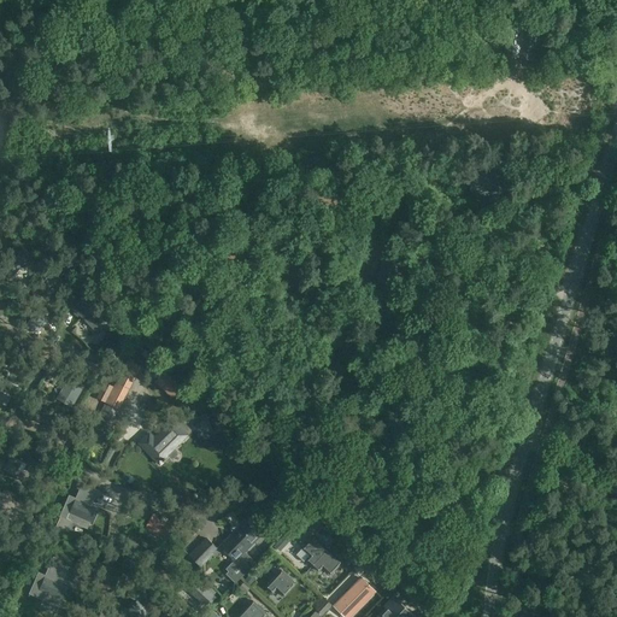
[(534,63),(540,36),(541,25),(511,19),(503,57),(534,63)]
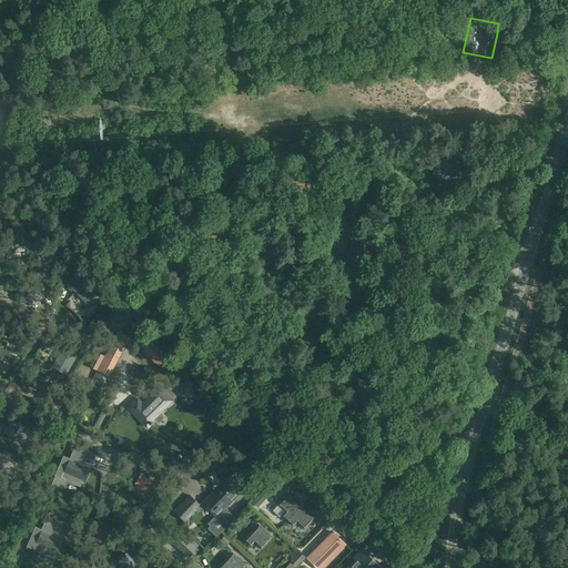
[(21,231),(6,249),(12,254),(19,246),(22,249),(27,244),(23,241),(28,236),(21,231)]
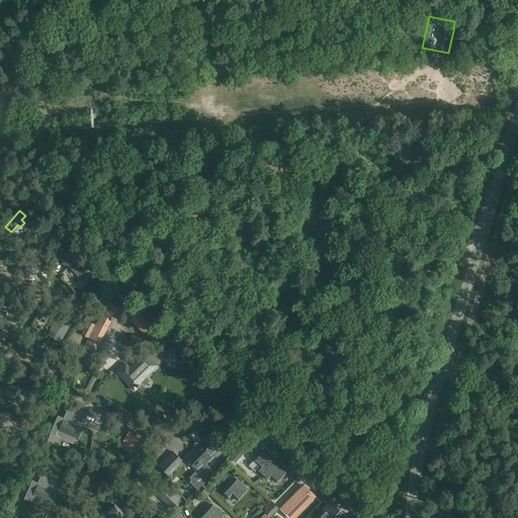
[(36,246),(48,237),(52,241),(56,237),(52,233),(54,231),(49,226),(31,241),(36,246)]
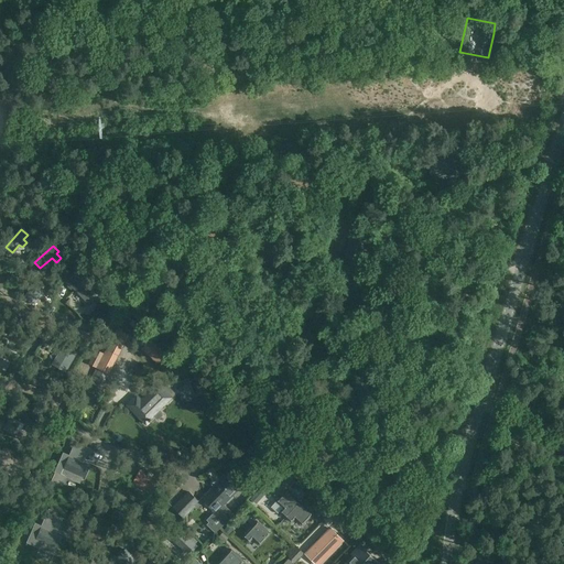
[(35,283),(24,296),(34,304),(45,291),(35,283)]
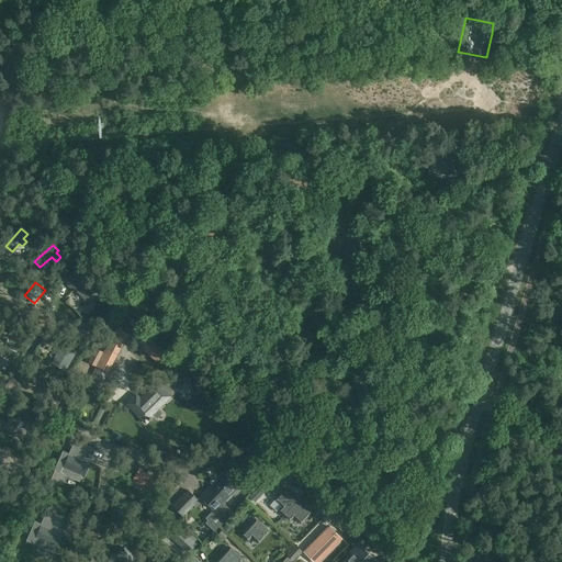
[(113,335),(103,353),(97,367),(82,393),(93,398),(125,340),(127,336),(116,330),(113,335)]
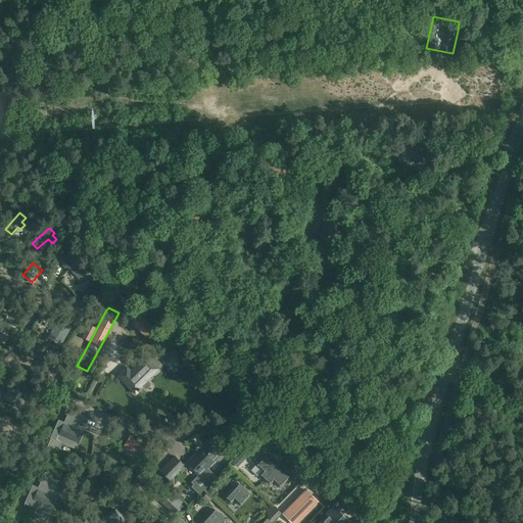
[(140,316),(132,324),(146,337),(154,328),(140,316)]
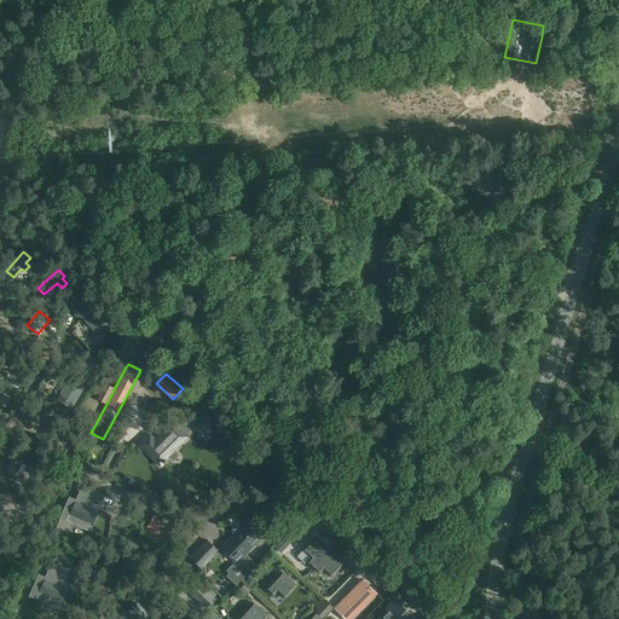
[(70,379),(58,399),(73,408),(84,387),(70,379)]
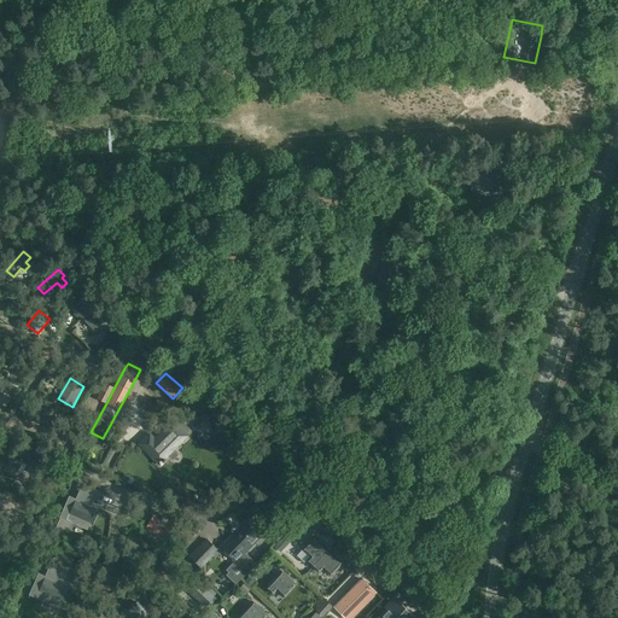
[(0,380),(0,402),(4,406),(13,389),(0,380)]
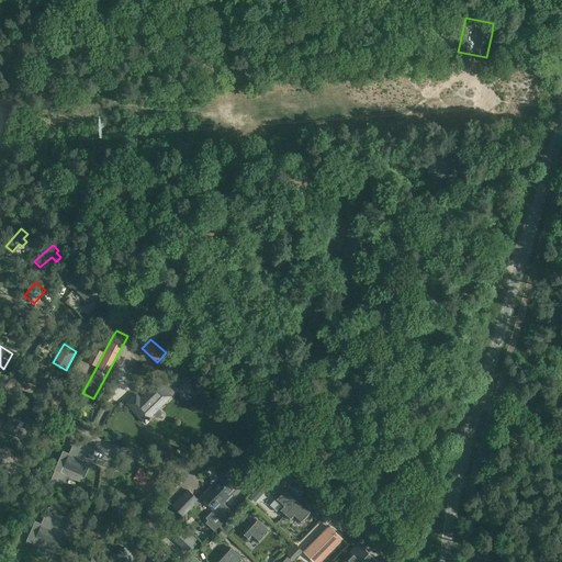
[(97,367),(103,353),(96,349),(89,362),(97,367)]
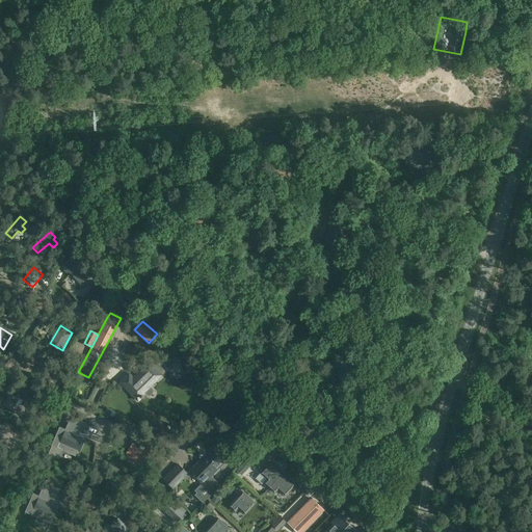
[(129,373),(121,380),(132,392),(131,393),(137,400),(150,388),(149,387),(153,383),(162,374),(150,362),(134,377),(129,373)]
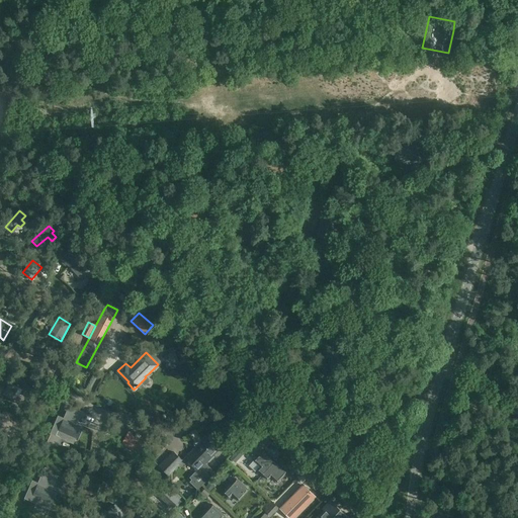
[(10,382),(3,395),(19,404),(22,398),(13,393),(17,387),(10,382)]
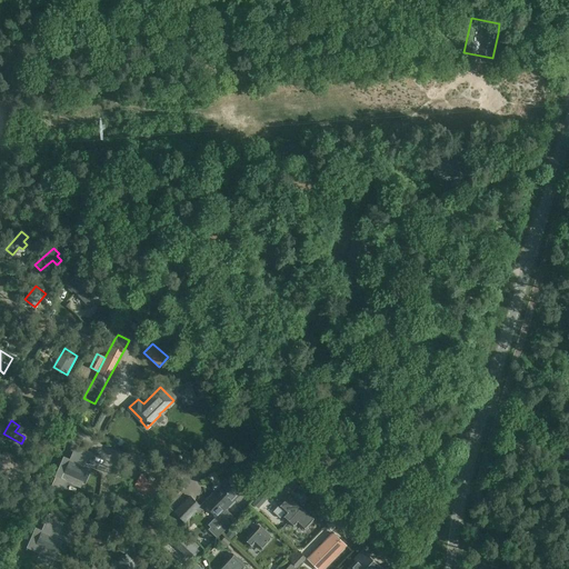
[(91,452),(77,446),(70,460),(65,457),(56,477),(81,488),(82,482),(85,483),(91,469),(82,465),(85,460),(87,461),(91,452)]
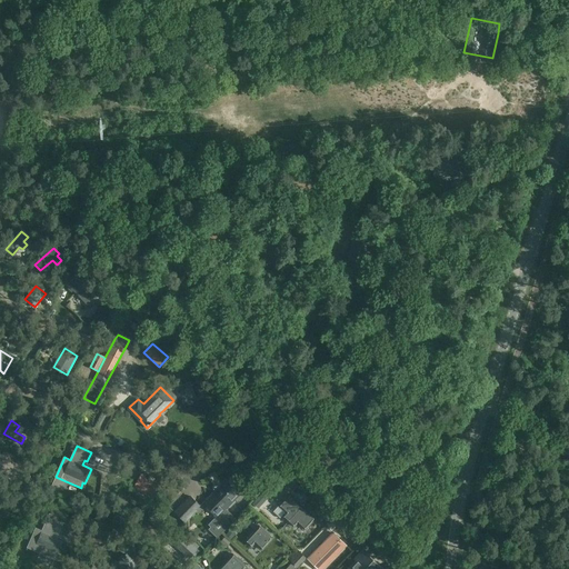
[(0,455),(0,472),(6,477),(13,465),(0,455)]
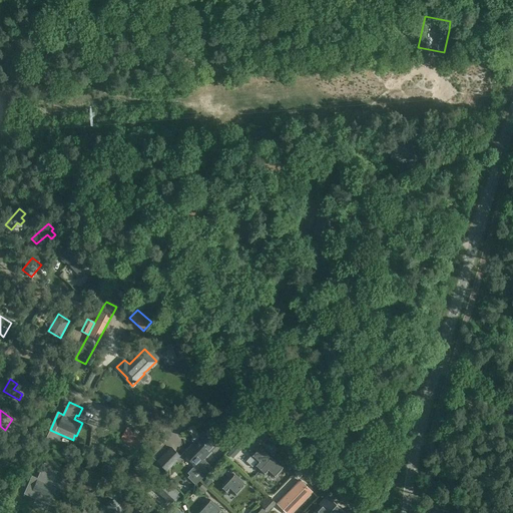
[(141,442),(137,441),(140,436),(127,429),(122,440),(134,447),(137,448),(141,442)]
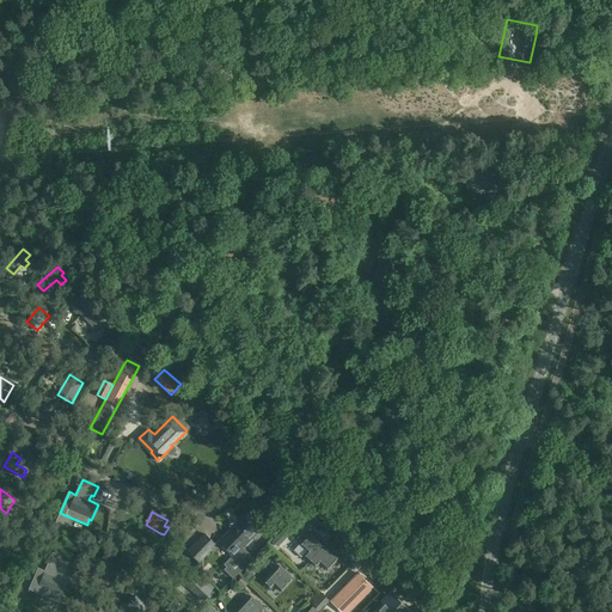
[(240,516),(219,540),(234,555),(225,564),(228,567),(225,570),(234,579),(254,557),(243,548),(257,532),(240,516)]
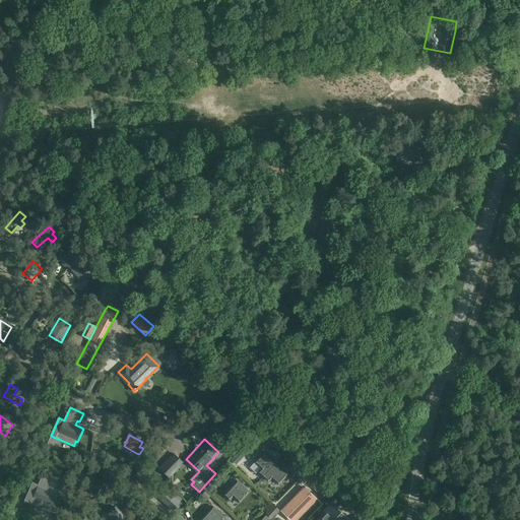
[(264,476),(277,462),(265,451),(255,462),(262,468),(259,472),(264,476)]
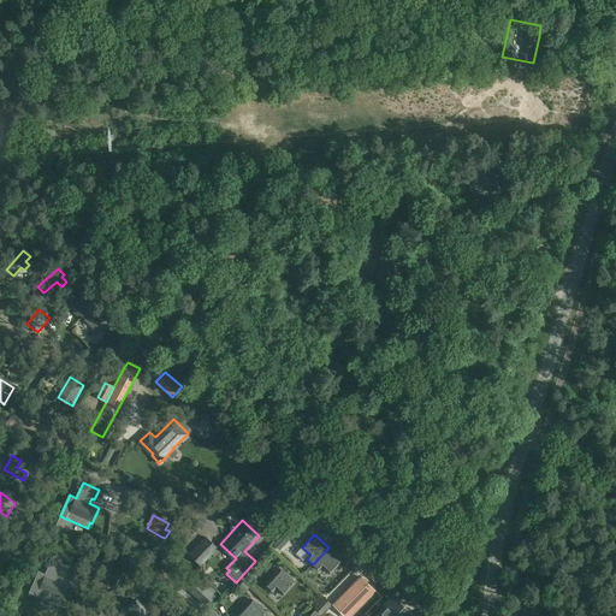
[(207,537),(188,555),(201,567),(218,549),(207,537)]
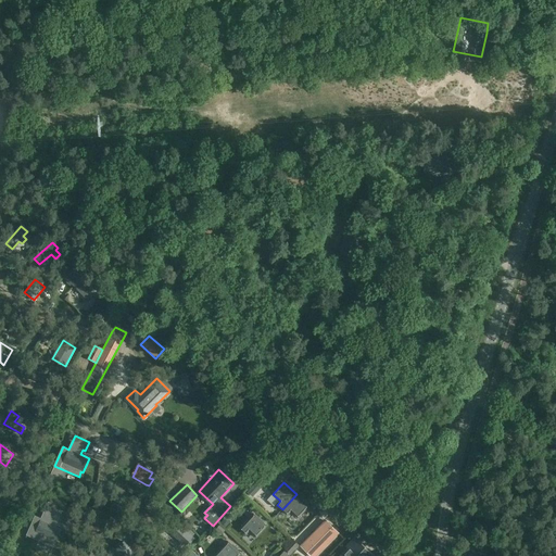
[(297,494),(282,509),(288,515),(291,510),(299,518),(310,506),(297,494)]
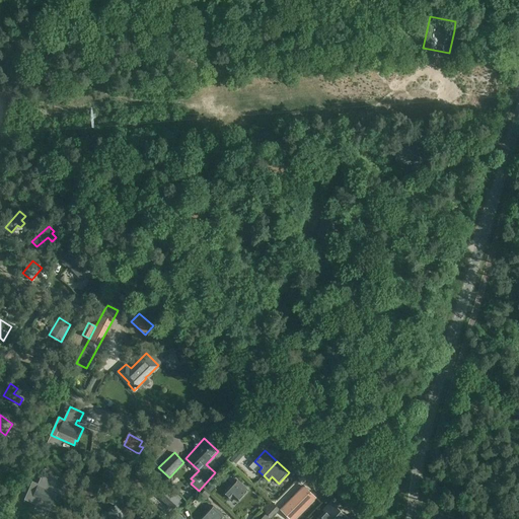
[(168,480),(171,484),(184,470),(181,467),(168,480)]
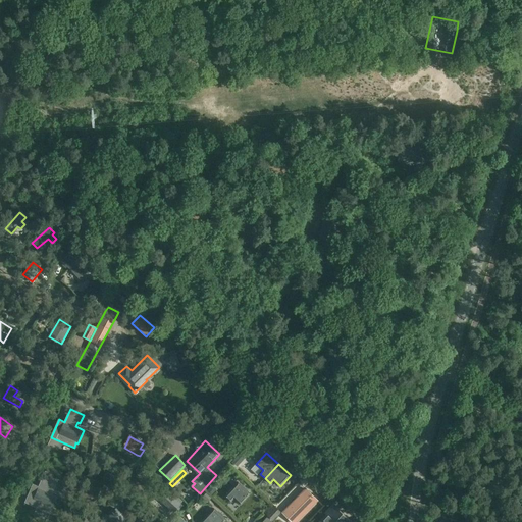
[(239,482),(225,497),(231,502),(235,498),(242,504),(251,493),(239,482)]
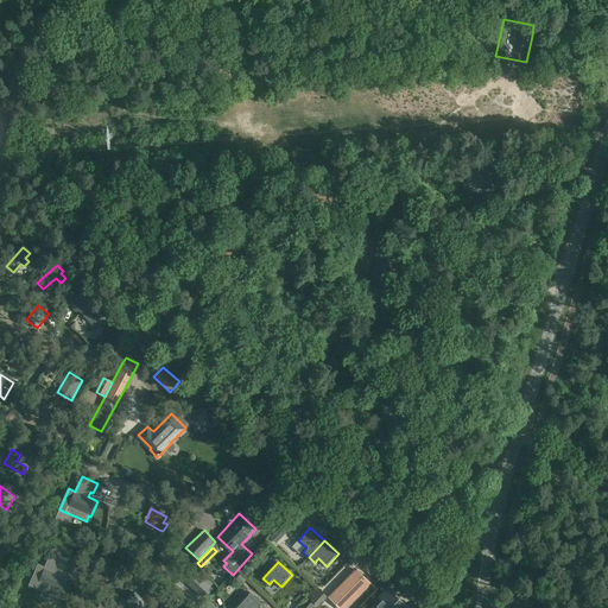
[(29,578),(44,588),(51,575),(44,570),(45,568),(38,563),(29,578)]
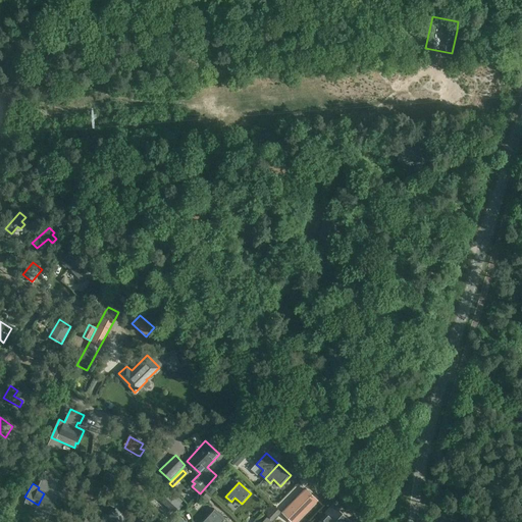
[(306,489),(283,513),(293,521),(296,521),(318,501),(306,489)]
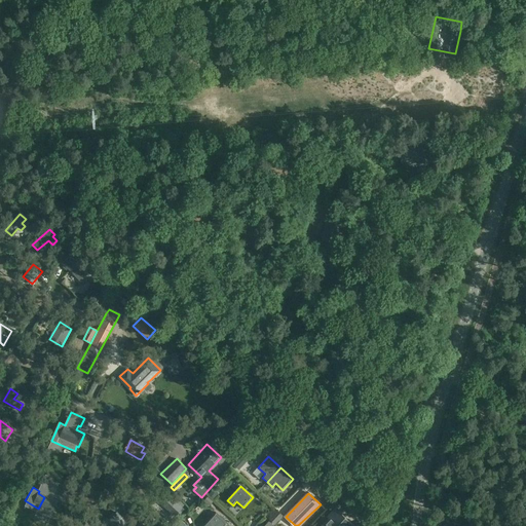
[(173,494),(162,505),(174,517),(184,505),(173,494)]
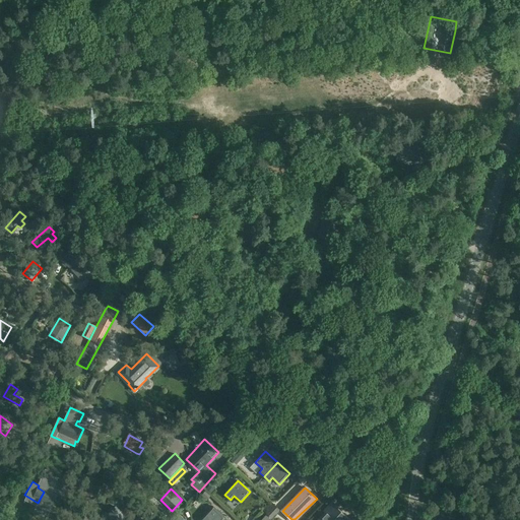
[(271,502),(263,510),(272,519),(280,511),(271,502)]
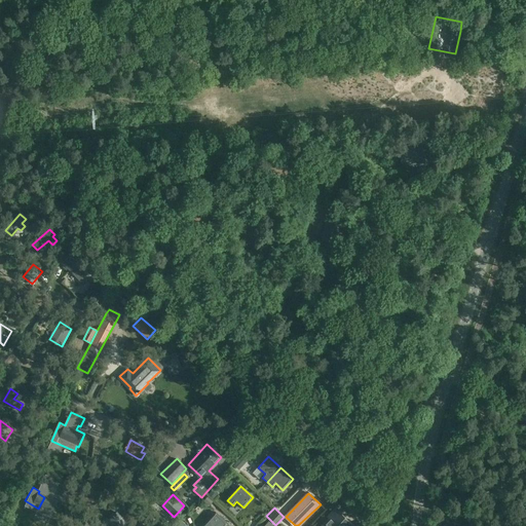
[(353,525),(338,512),(324,525),(353,525)]
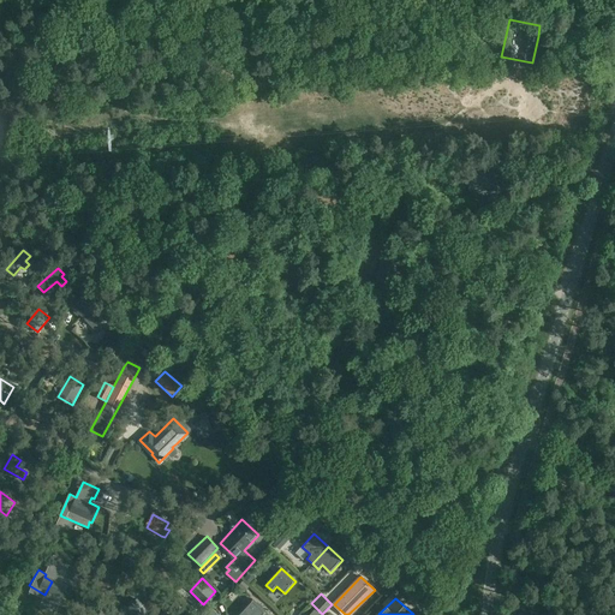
[(137,599),(129,609),(131,611),(131,613),(132,614),(133,614),(156,614),(160,613),(149,601),(143,605),(137,599)]
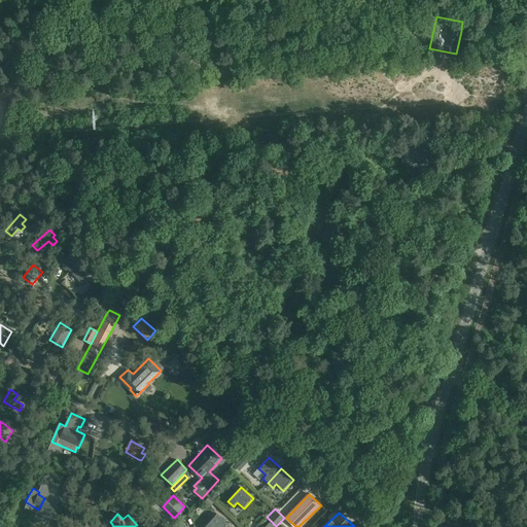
[(217,514),(204,526),(226,526),(229,525),(217,514)]
